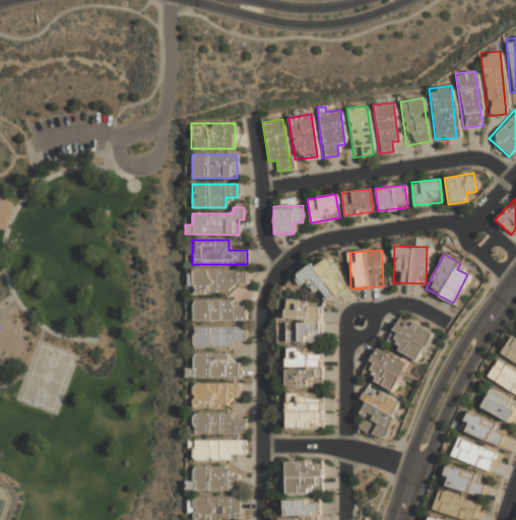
[(301,272),(296,275),(302,284),(306,282),(312,291),(315,291),(323,301),(333,293),(336,295),(345,286),(339,278),(340,276),(332,265),(333,264),(328,257),(314,267),(311,264),(301,272)]
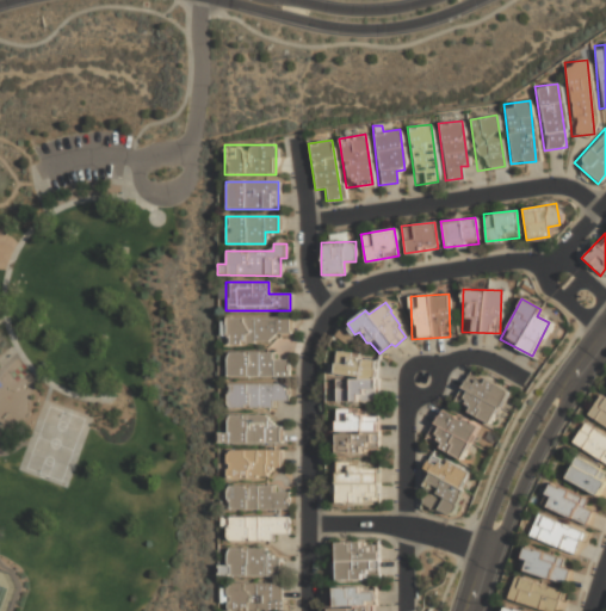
[(226,318),(226,345),(277,345),(277,333),(290,333),(290,318),(226,318)]
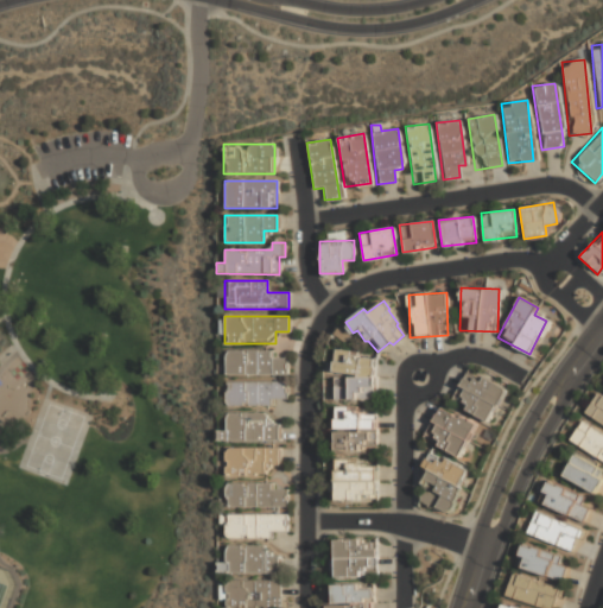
[(273,350),(224,350),(224,374),(285,374),(285,359),(273,359),(273,350)]
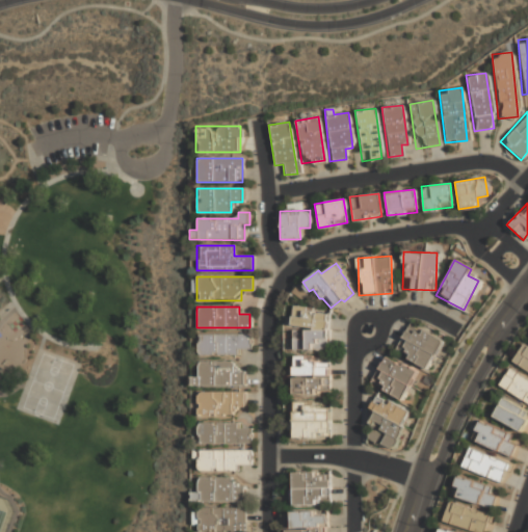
[(290,350),(327,351),(328,310),(291,308),(290,350)]
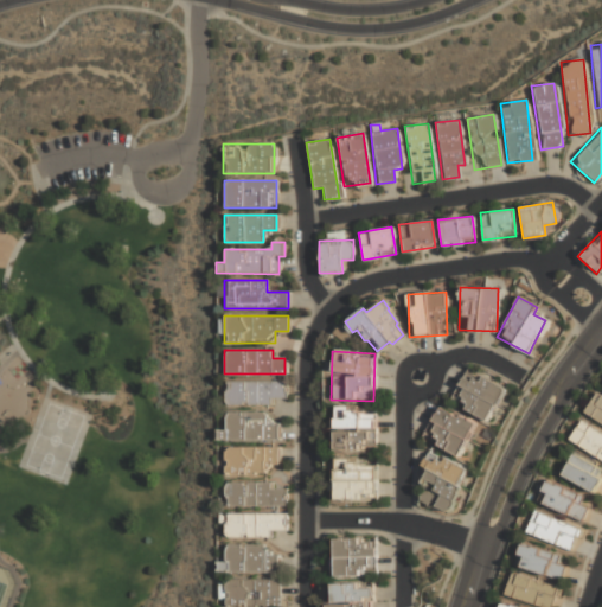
[(504,389),(463,368),(447,401),(486,421),(504,389)]
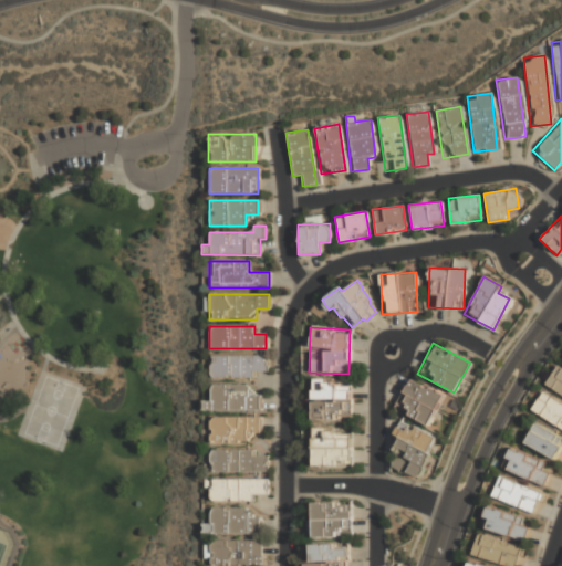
[(266,377),(266,355),(210,355),(210,377),(266,377)]
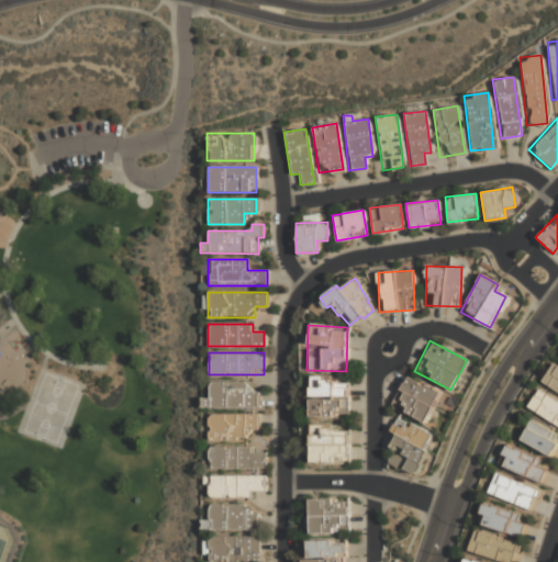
[(557,367),(550,362),(538,381),(557,393),(557,367)]
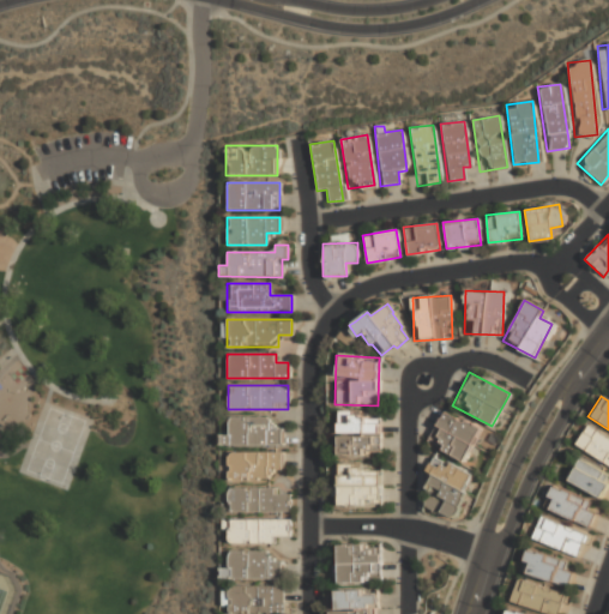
[(424,444),(464,462),(478,427),(440,410),(424,444)]
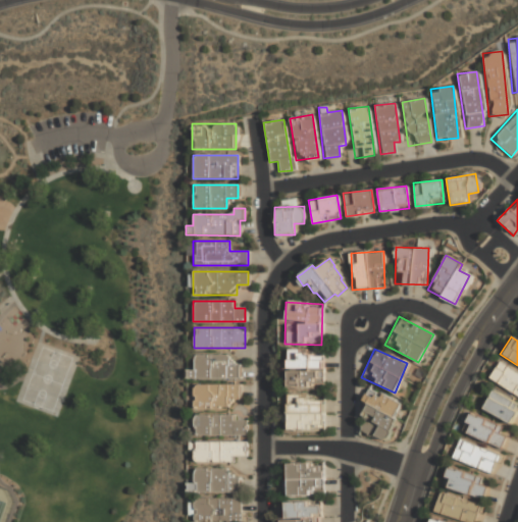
[(322,388),(322,350),(286,350),(286,388),(322,388)]
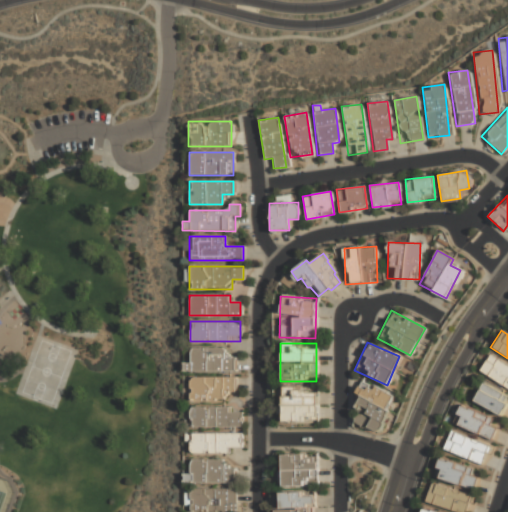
[(224,347),(191,347),(191,362),(182,362),(182,372),(235,372),(235,357),(224,357),(224,347)]
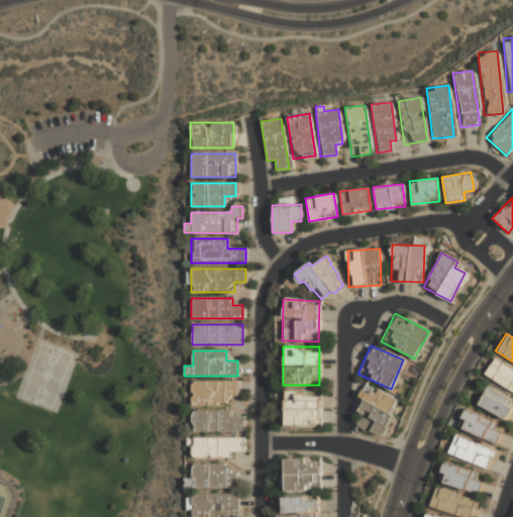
[(482,375),(512,395),(512,370),(494,356),(482,375)]
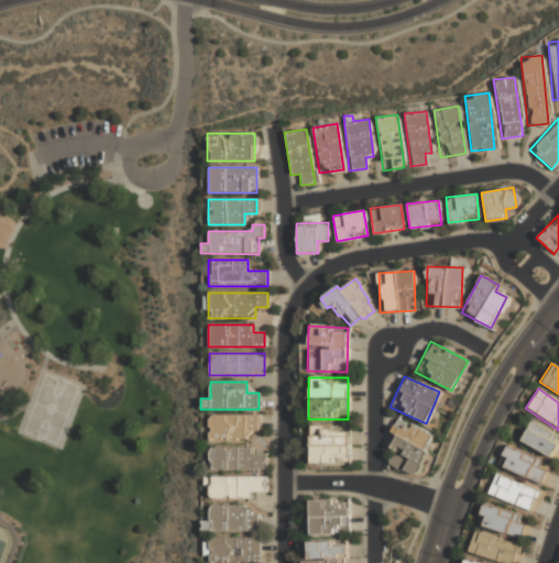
[(256,439),(256,415),(208,415),(208,439),(256,439)]
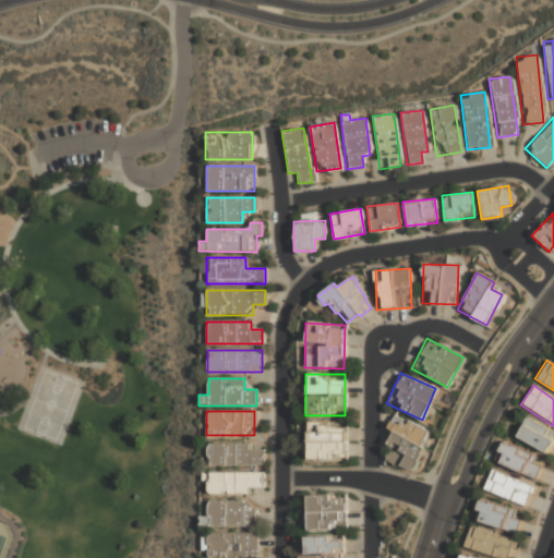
[(386,429),(390,431),(381,461),(414,472),(429,428),(390,415),(386,429)]
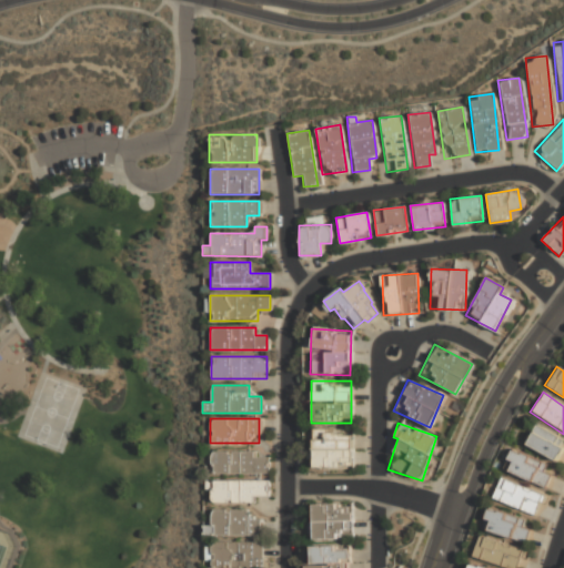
[(563,442),(534,425),(523,444),(554,460),(563,442)]
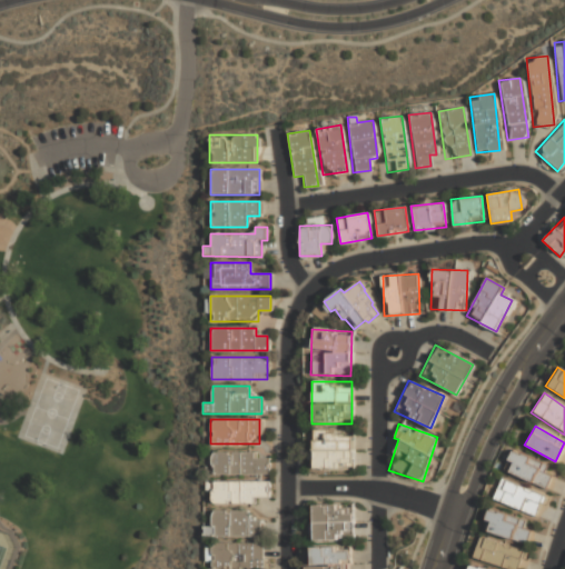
[(353,468),(353,430),(311,430),(311,468),(353,468)]
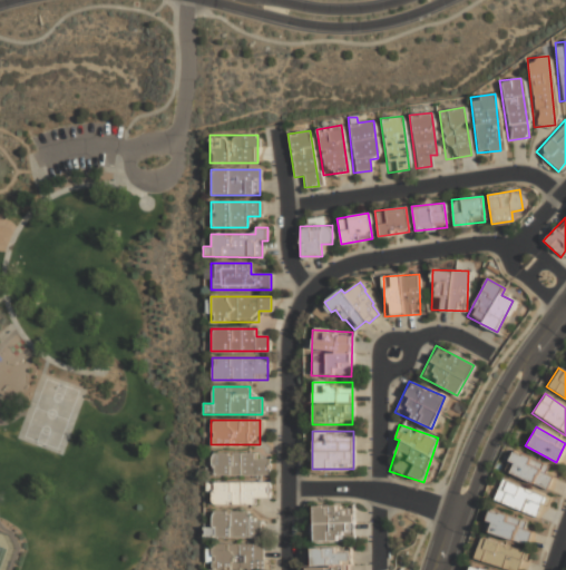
[(545,474),(548,468),(513,451),(504,470),(545,488),(549,477),(545,474)]
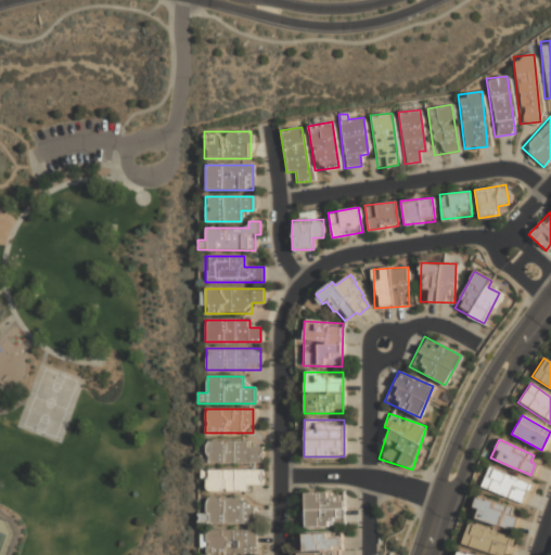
[(260,440),(206,440),(206,463),(260,463),(260,440)]
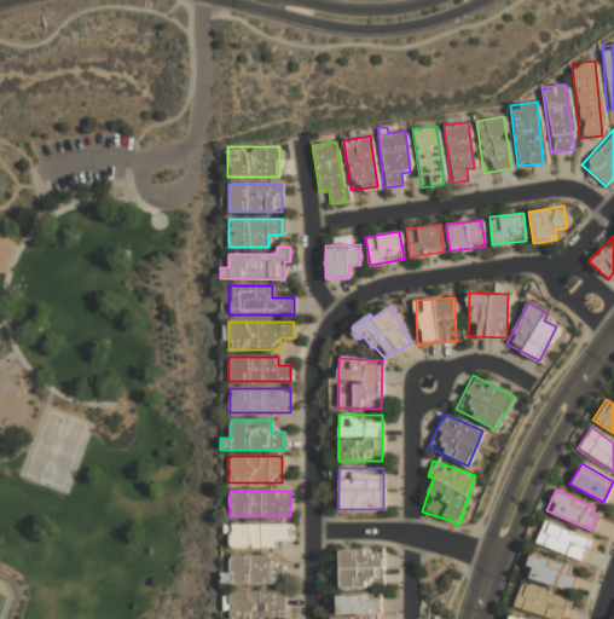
[(533,542),(581,562),(591,541),(543,520),(533,542)]
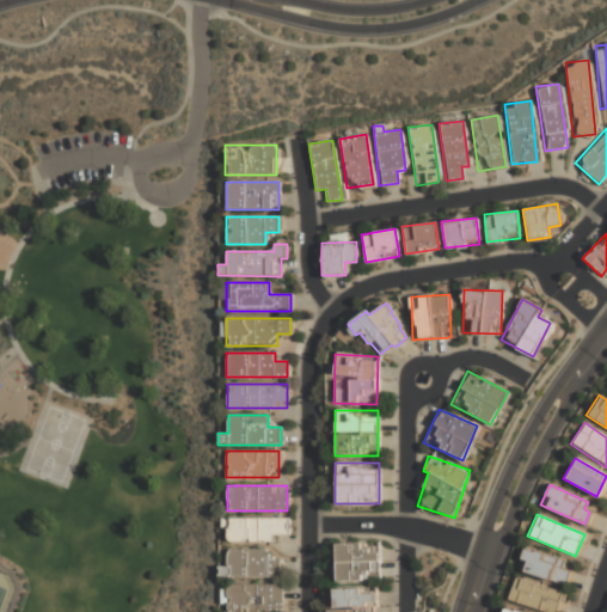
[(288,518),(226,518),(226,543),(277,543),(277,534),(288,534),(288,518)]
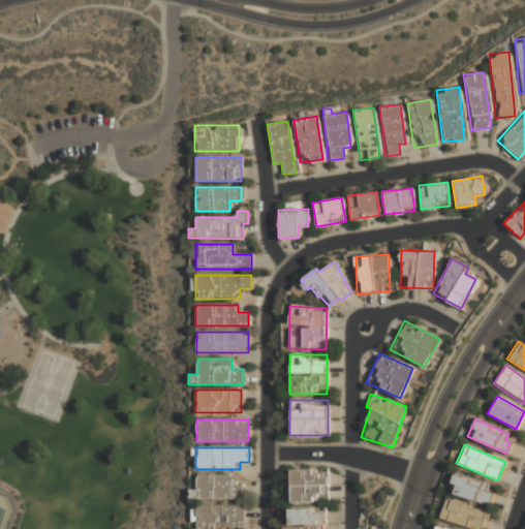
[(328,470),(286,469),(286,502),(328,502),(328,470)]
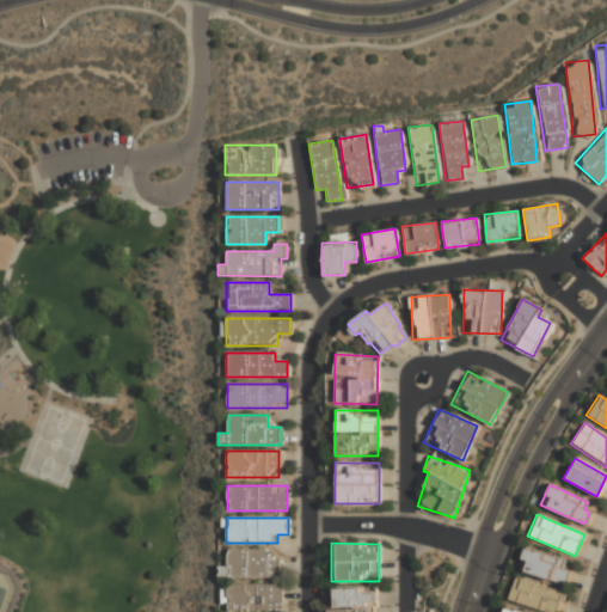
[(563,586),(570,562),(522,548),(515,571),(563,586)]
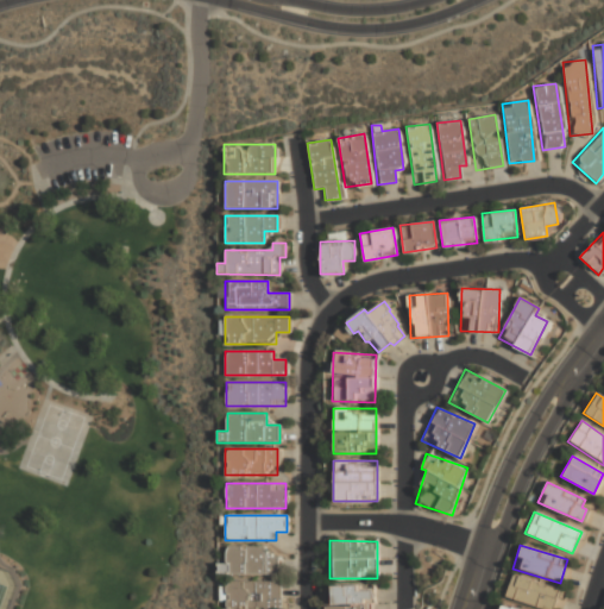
[(227,562),(219,562),(219,573),(278,575),(278,558),(265,557),(265,546),(227,546),(227,562)]
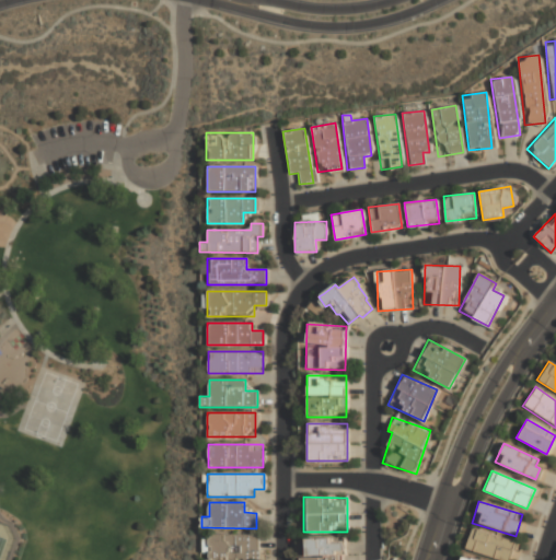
[(463,548),(500,559),(508,559),(514,543),(470,528),(463,548)]
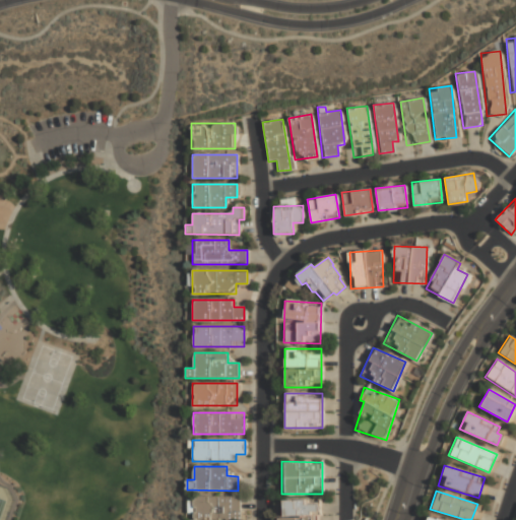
[(239,519),(239,496),(194,496),(194,519),(239,519)]
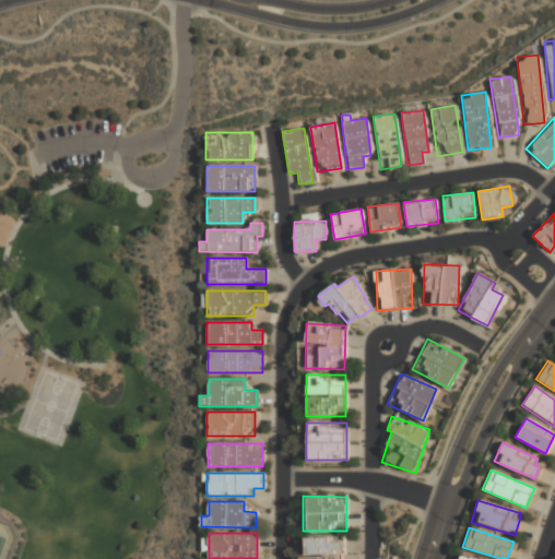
[(300,558),(343,558),(343,536),(300,536),(300,558)]
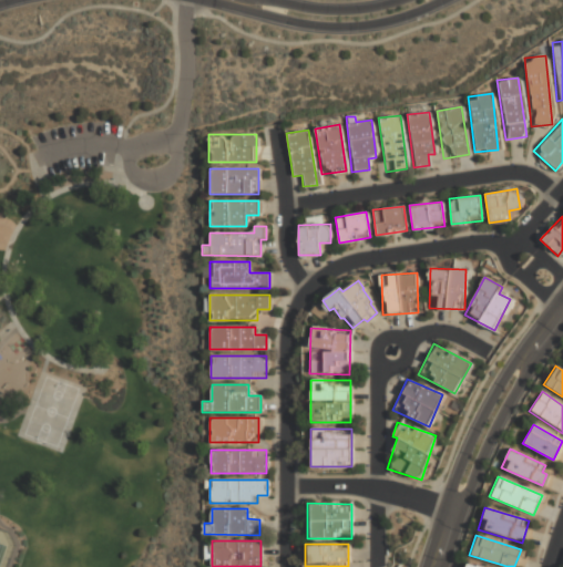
All buildings are outlined.
